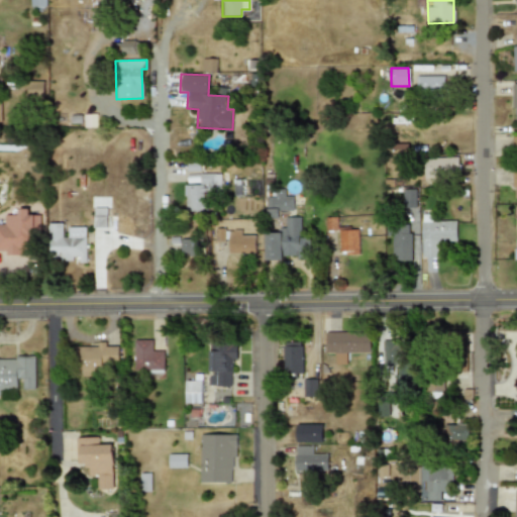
[(446,76),(416,76),(415,93),(446,94),(446,76)]
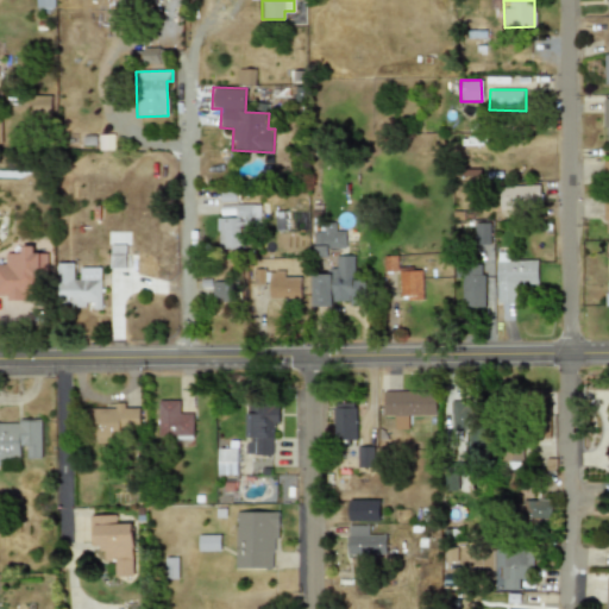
[(50,95),(26,95),(26,114),(50,114),(50,95)]
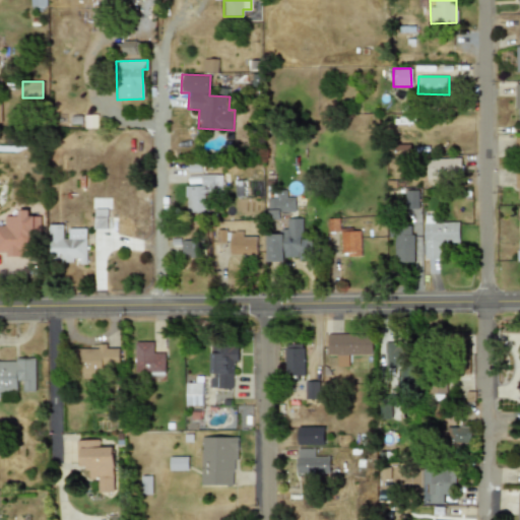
[(426,180),(460,179),(459,157),(425,159),(426,180)]
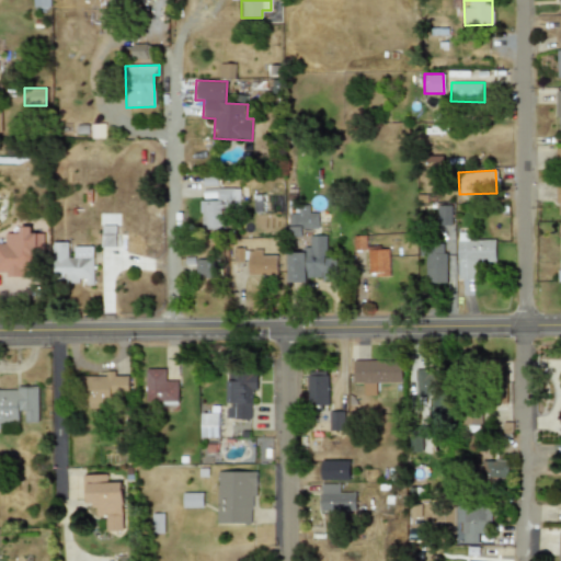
[(199,201),(199,229),(225,228),(225,210),(240,210),(240,189),(217,189),(217,201),(199,201)]
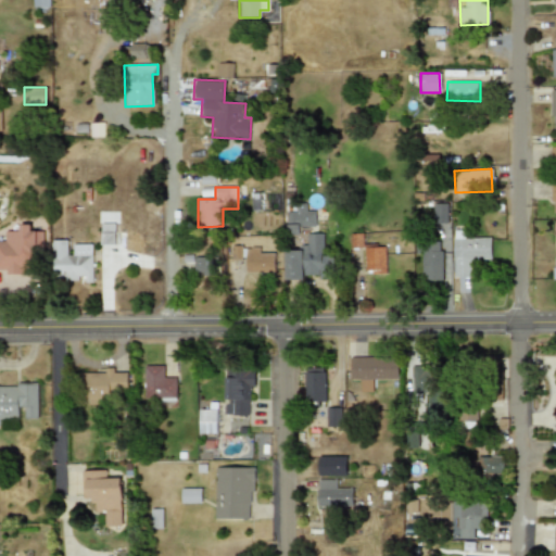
[(315,226),(315,211),(306,211),(305,203),(294,203),(294,212),(286,212),(287,235),(300,235),(300,226),(315,226)]
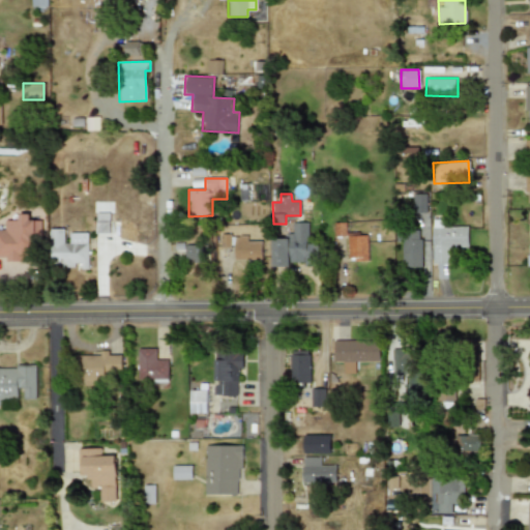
[(425,212),(425,194),(411,194),(412,213),(425,212)]
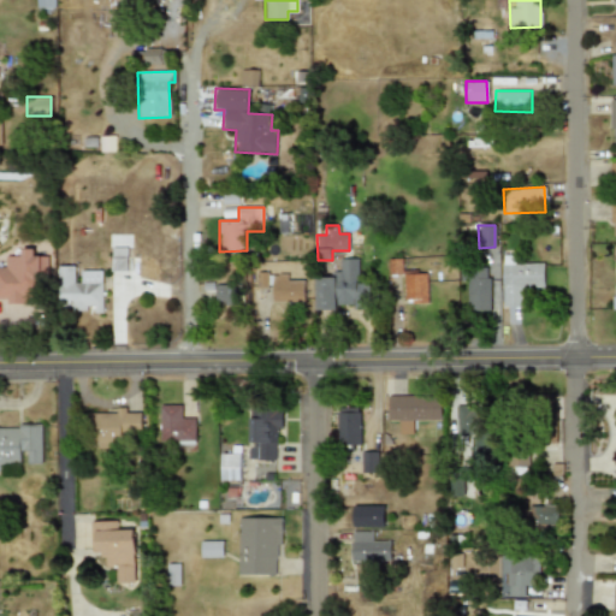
[(125,272),(126,248),(111,248),(111,271),(125,272)]
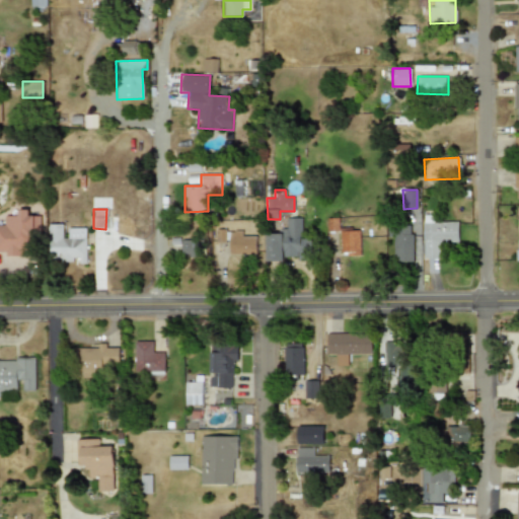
[(0,254),(35,256),(36,216),(28,216),(28,210),(17,210),(17,216),(4,216),(4,225),(0,224),(0,254)]
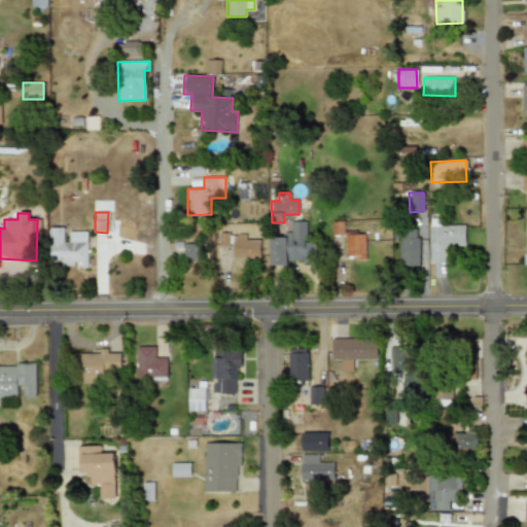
[(464,245),(464,225),(441,225),(441,218),(428,218),(429,262),(446,262),(446,246),(464,245)]
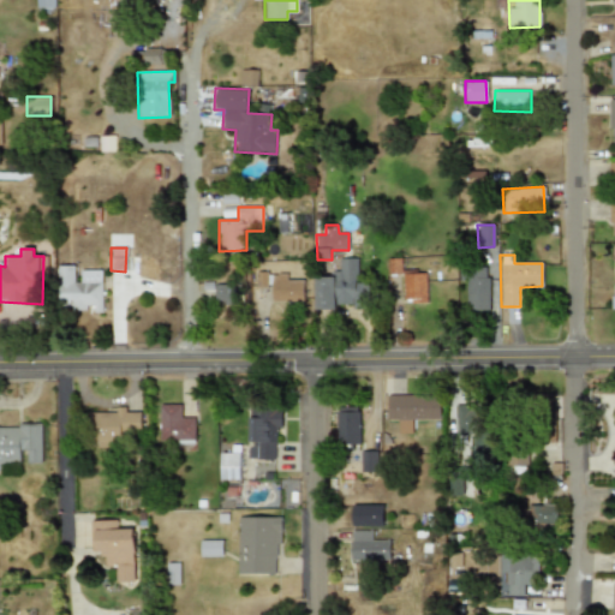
[(315,308),(358,306),(357,258),(339,258),(340,275),(315,275),(315,308)]
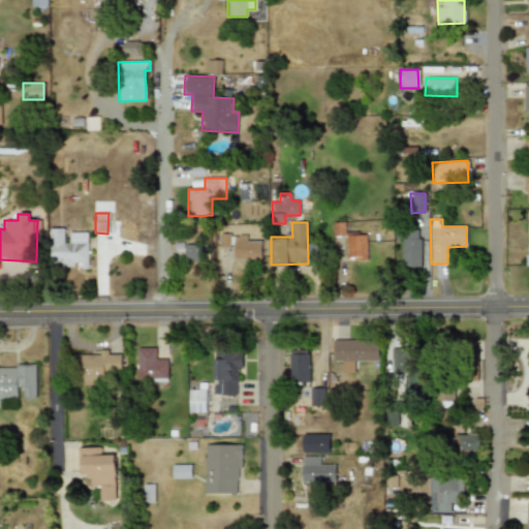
[(88,269),(88,232),(69,232),(69,243),(64,243),(64,228),(50,228),(51,265),(81,265),(81,269),(88,269)]
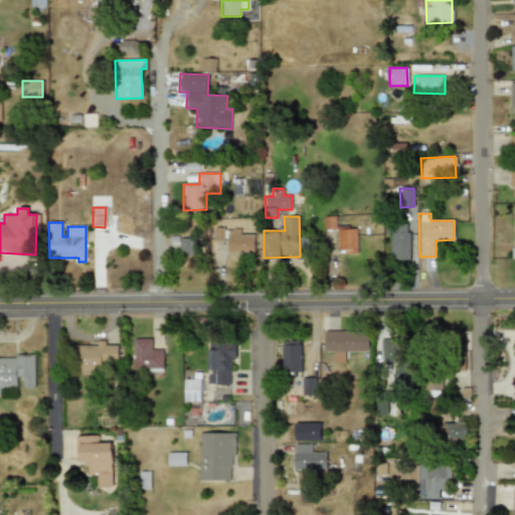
[(390,235),(389,260),(408,260),(408,223),(384,222),(383,234),(390,235)]
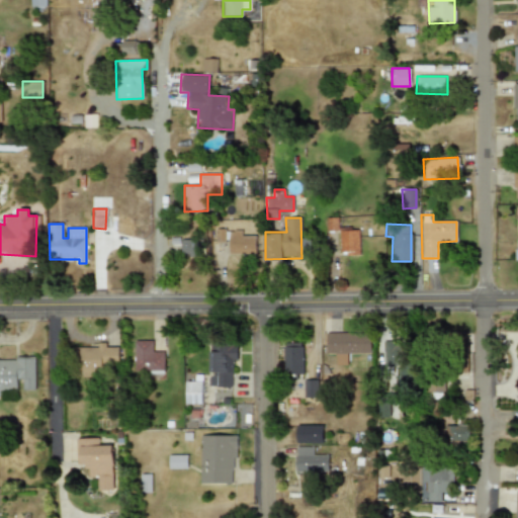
[(228,231),(229,255),(256,254),(256,236),(242,236),(242,230),(228,231)]
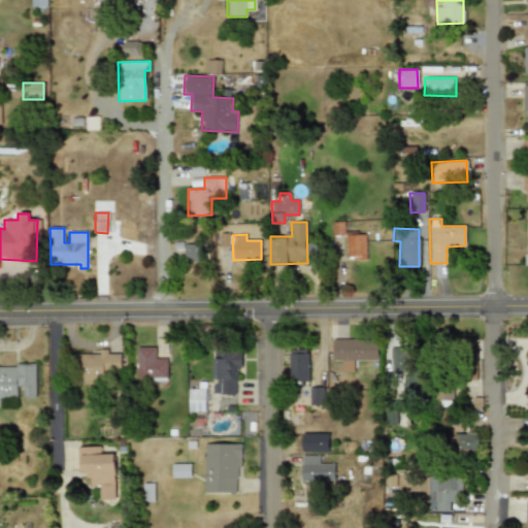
[(345,258),(365,257),(365,234),(345,235),(345,258)]
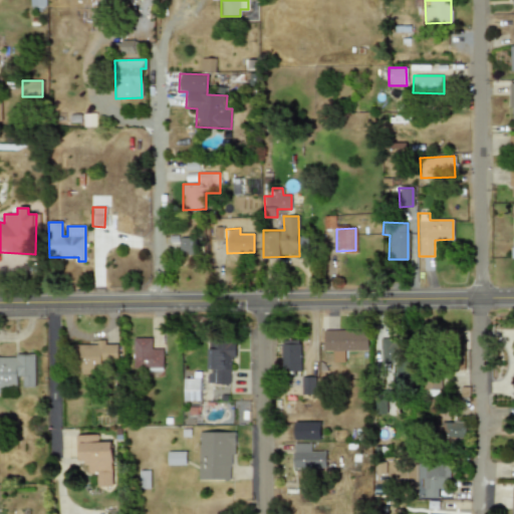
[(180,252),(199,252),(198,237),(179,238),(180,252)]
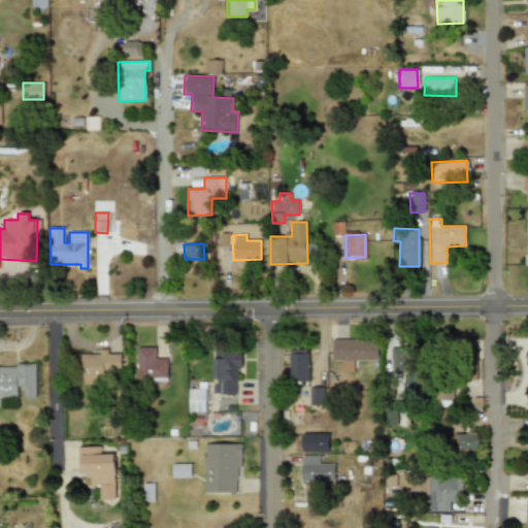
[(353,360),(377,361),(377,339),(331,338),(331,360),(341,360),(340,372),(353,372),(353,360)]
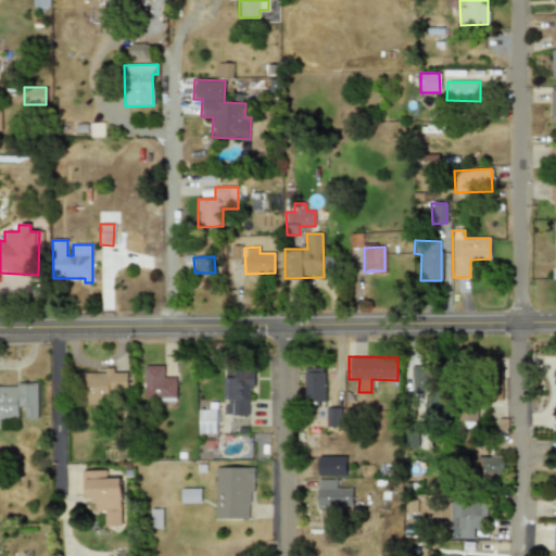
[(175,397),(175,377),(162,378),(162,366),(142,366),(143,397),(175,397)]
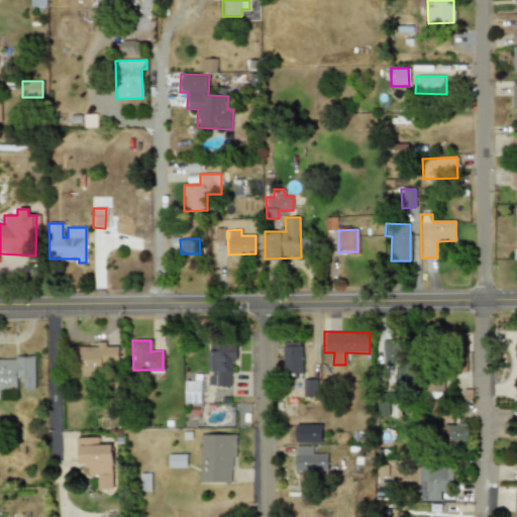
[(302,373),(301,341),(282,342),(283,374),(302,373)]
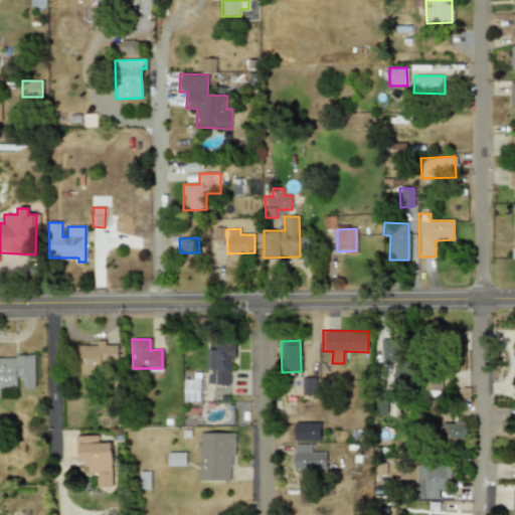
[(235,342),(208,341),(207,384),(229,385),(230,357),(235,357),(235,342)]
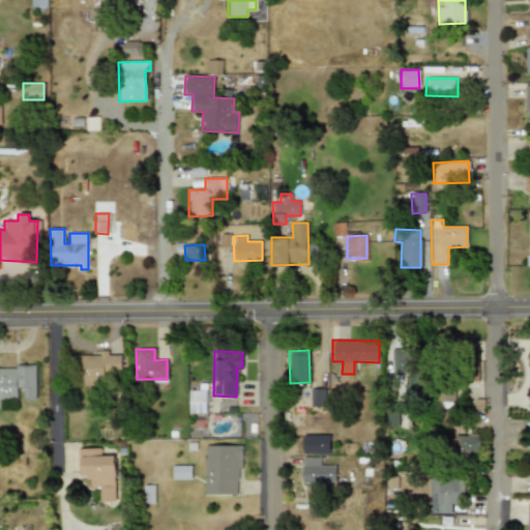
[(407,375),(406,391),(423,392),(425,366),(407,365),(408,353),(393,352),(392,374),(407,375)]
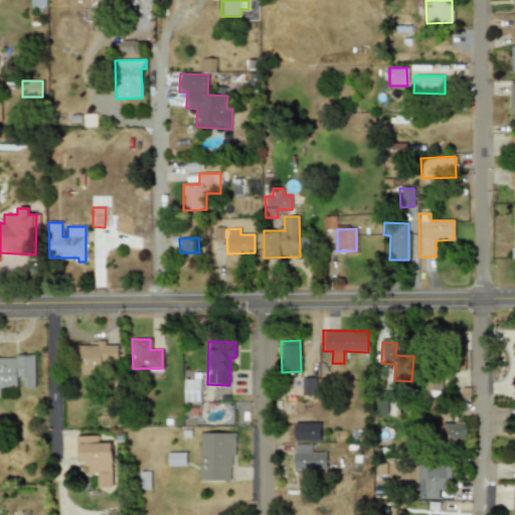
[(73,344),(74,369),(117,369),(117,345),(105,345),(105,344),(73,344)]
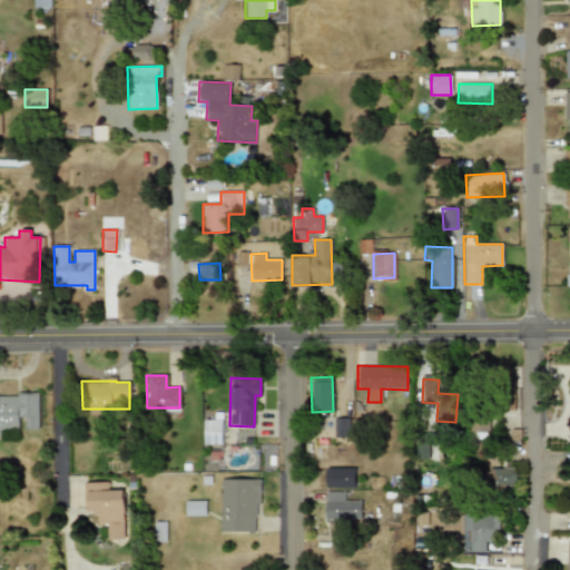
[(37,394),(0,394),(0,430),(17,430),(17,418),(23,418),(23,429),(37,429),(37,394)]
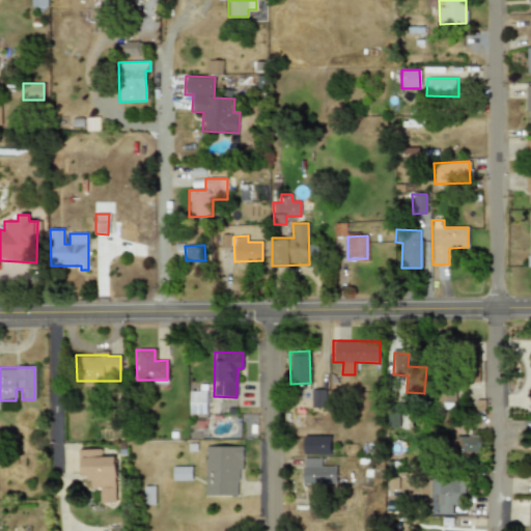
[(312,406),(325,404),(324,390),(311,390),(312,406)]
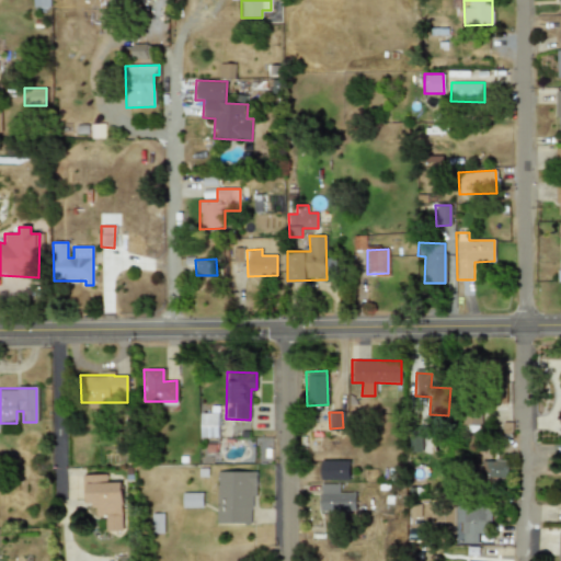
[(199,437),(218,437),(218,413),(201,413),(199,437)]
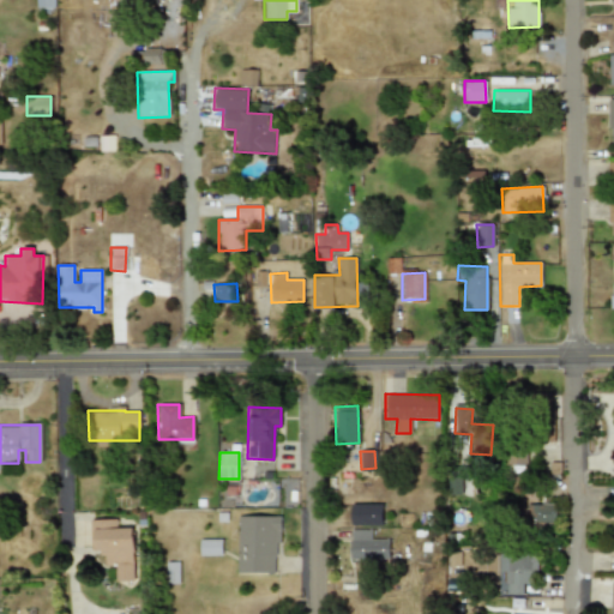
[(458,474),(447,474),(447,494),(459,493),(458,474)]
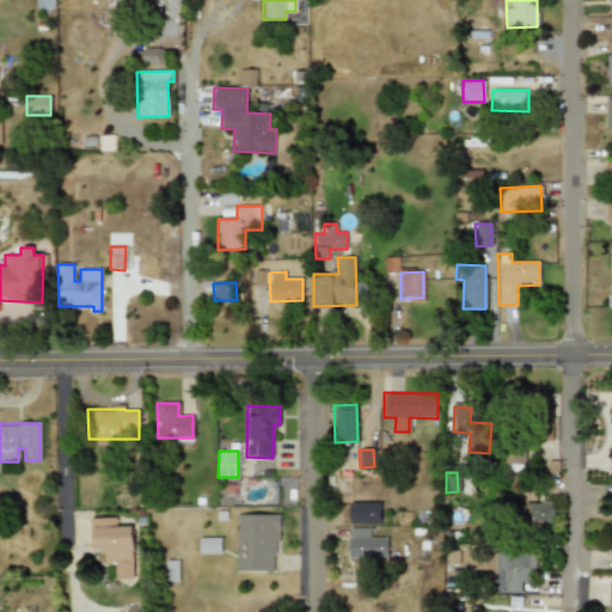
[(381,501),(350,501),(350,524),(381,525),(381,501)]
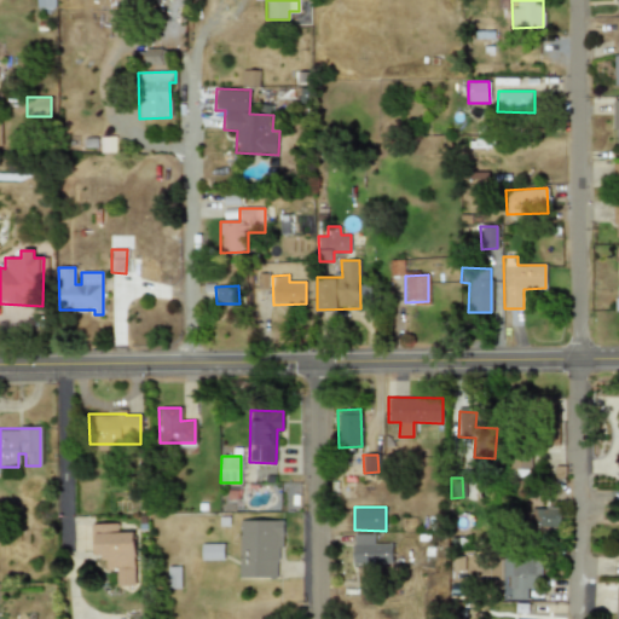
[(526,508),(526,526),(559,527),(559,509),(526,508)]
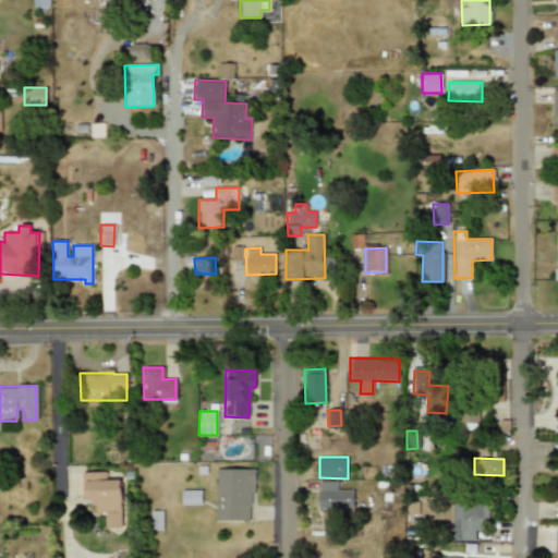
[(215,521),(250,521),(250,494),(254,494),(255,469),(215,469),(215,521)]
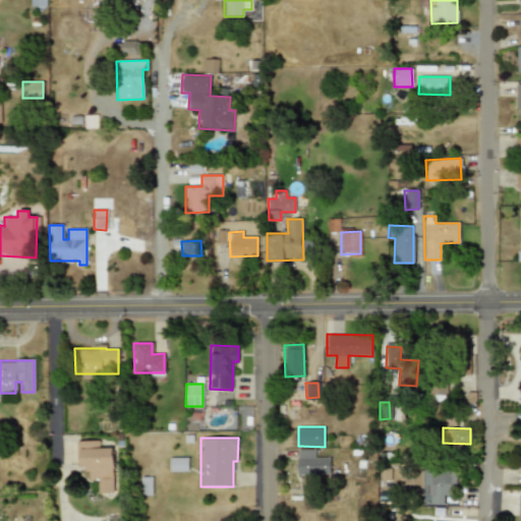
[(98,493),(113,494),(114,448),(99,448),(99,442),(78,441),(78,469),(90,469),(90,479),(98,480),(98,493)]
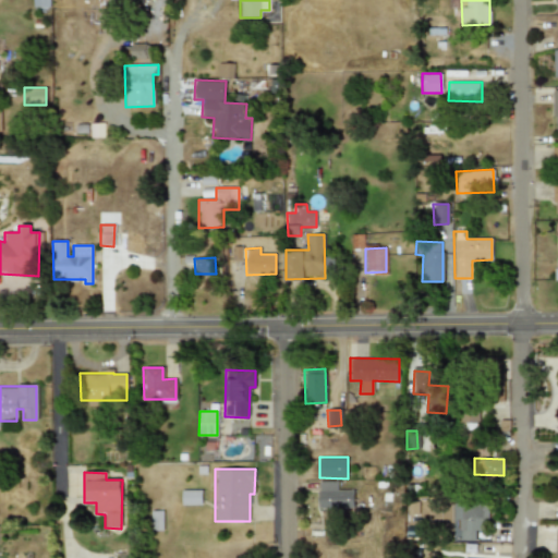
[(338,490),(338,482),(319,482),(319,508),(354,508),(354,489),(338,490)]
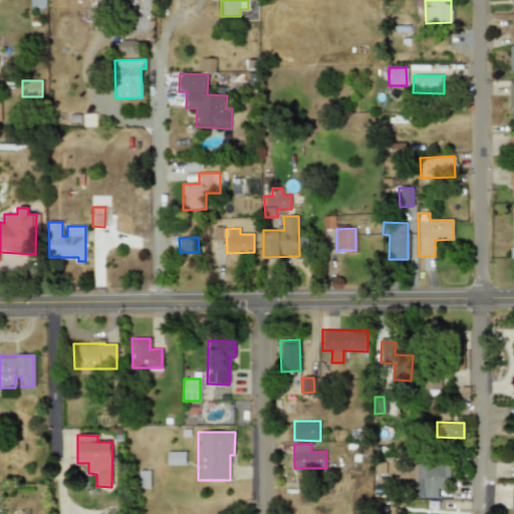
[(185,452),(167,451),(166,465),(185,465),(185,452)]
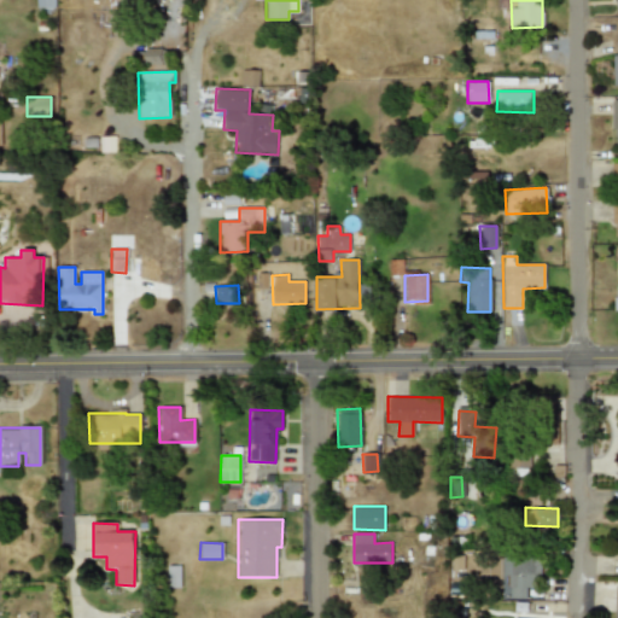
[(452,571),(465,571),(464,549),(450,551),(452,571)]
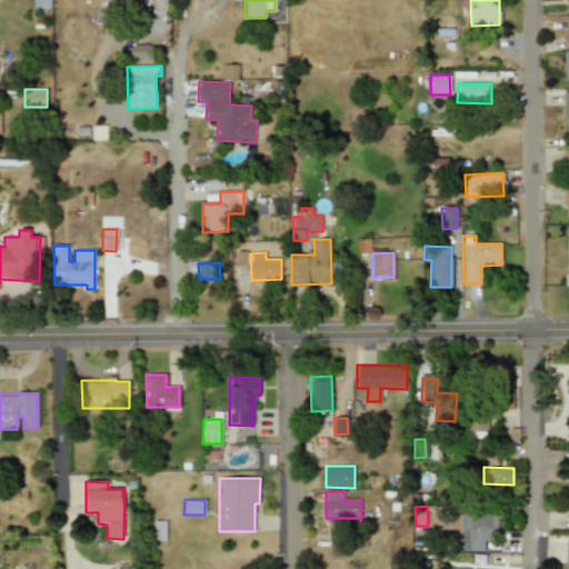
[(468,513),(470,551),(485,550),(485,541),(497,541),(495,512),(468,513)]
